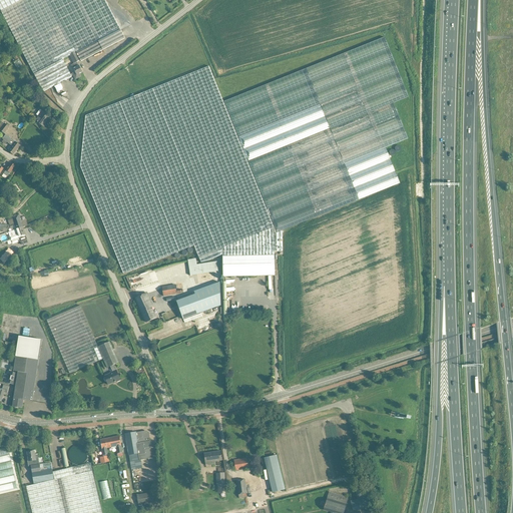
[(124,38),(104,0),(0,0),(0,9),(43,92),(72,77),(71,76),(73,75),(75,79),(81,76),(80,73),(82,72),(79,65),(77,62),(80,60),(81,61),(124,38)]
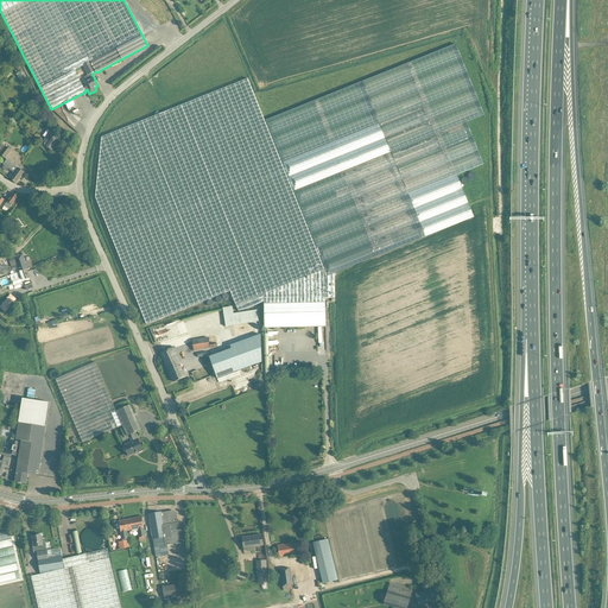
[(101,137),(95,197),(146,324),(230,290),(239,311),(264,302),(264,304),(325,303),(325,298),(334,298),(336,298),(335,273),(474,217),(463,189),(457,175),(473,169),(483,165),(467,122),(485,115),(456,44),(265,121),(248,78),(163,113),(154,115),(101,137)]
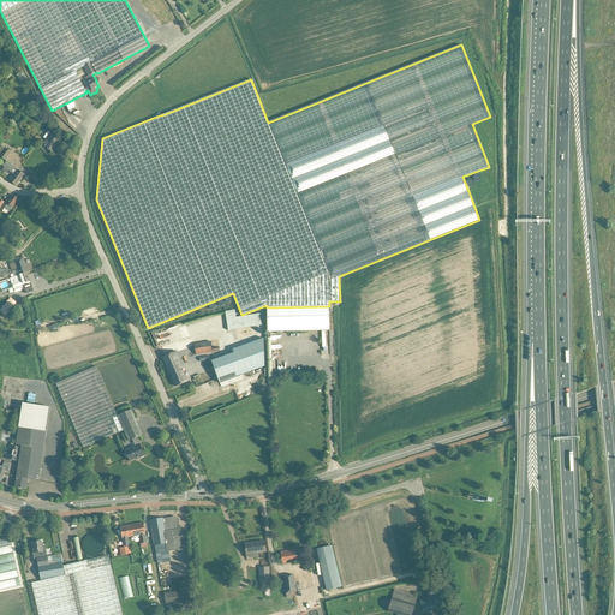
[(60,141),(61,141),(51,133),(42,144),(53,153),(57,147),(55,147),(60,141)]
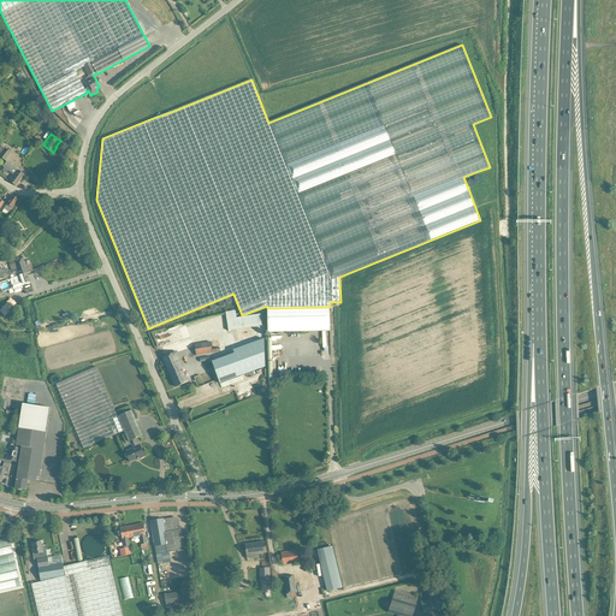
[(1,144),(0,146),(0,155),(5,160),(11,153),(5,148),(1,144)]
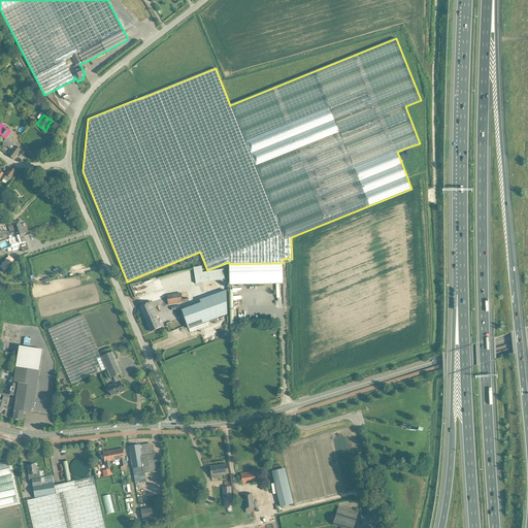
[(2,136),(0,139),(0,140),(2,142),(2,143),(9,149),(6,153),(9,155),(8,156),(13,159),(14,158),(15,158),(18,155),(17,155),(21,150),(6,138),(5,138),(2,136)]
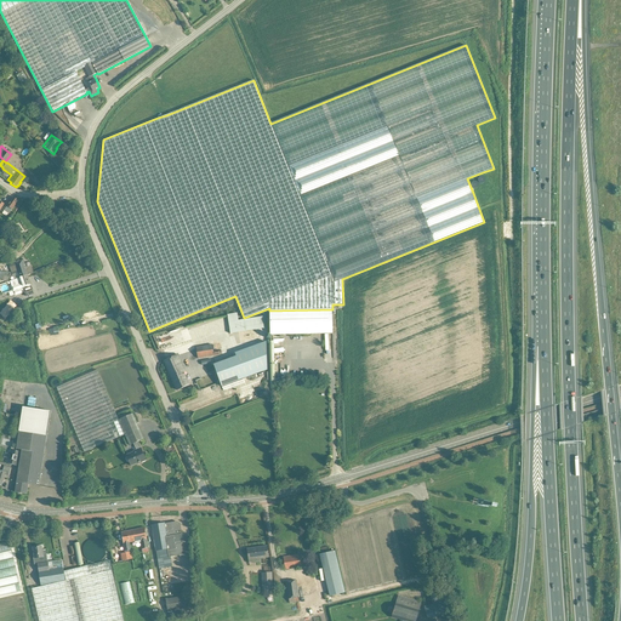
[(9,200),(11,201),(4,210),(9,214),(18,200),(13,198),(12,197),(9,200)]
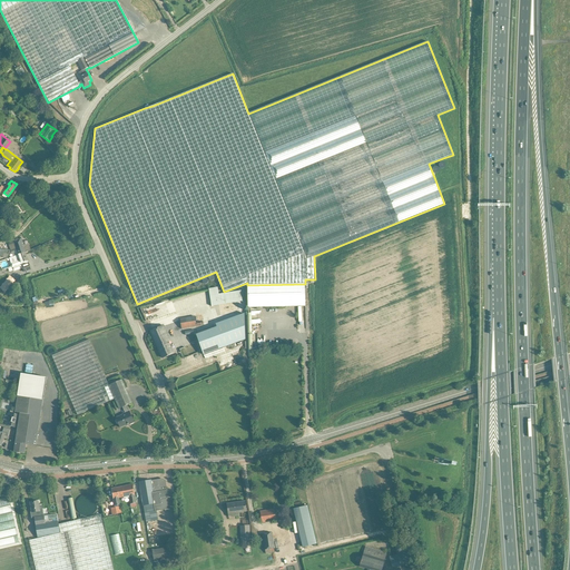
[(26,252),(23,246),(23,245),(21,238),(13,242),(18,255),(26,252)]
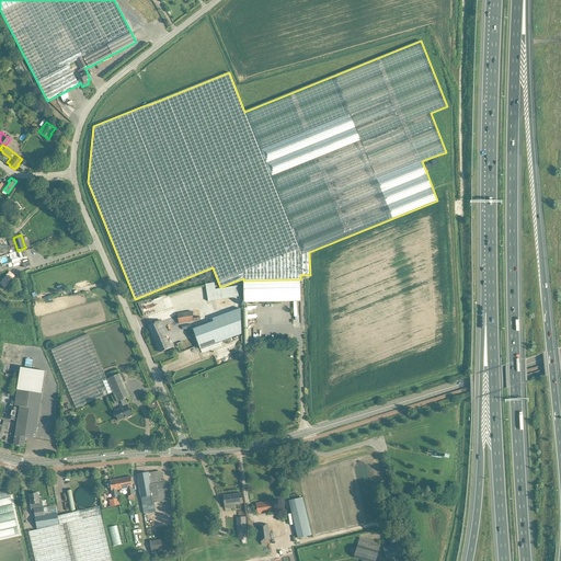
[(9,251),(10,247),(0,244),(0,256),(2,256),(3,250),(9,251)]
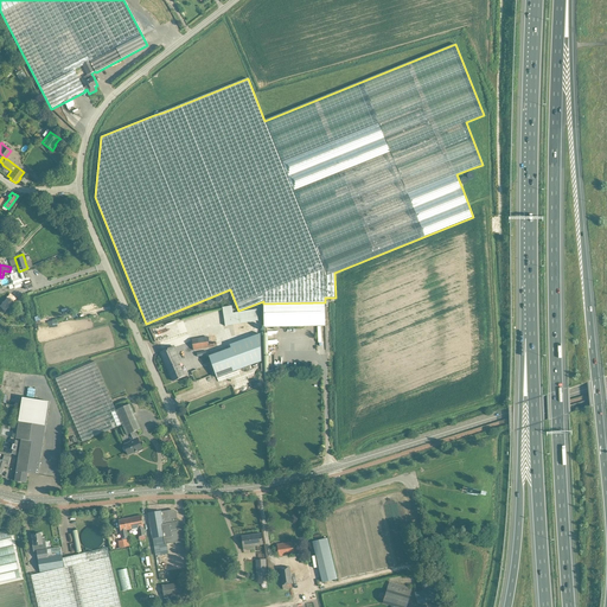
[(30,278),(27,268),(19,272),(0,278),(0,280),(2,287),(12,283),(11,281),(12,281),(16,289),(25,286),(26,289),(33,287),(31,280),(30,280),(29,278),(30,278)]
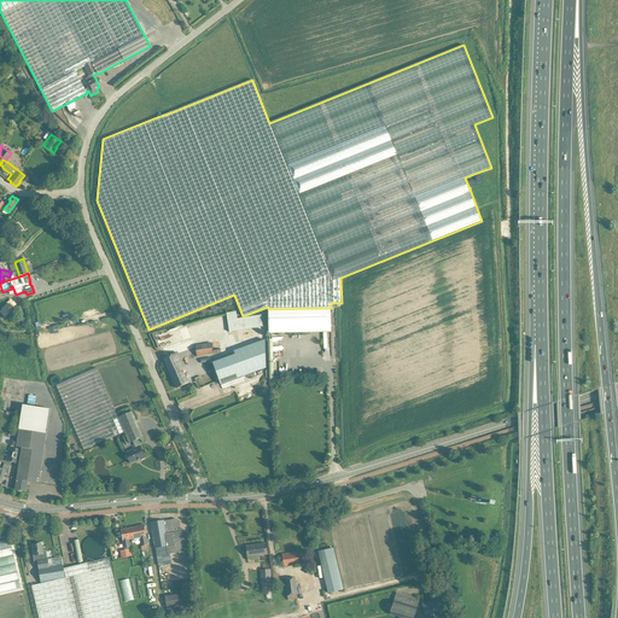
[(331,308),(268,309),(269,333),(278,333),(331,332),(331,308)]
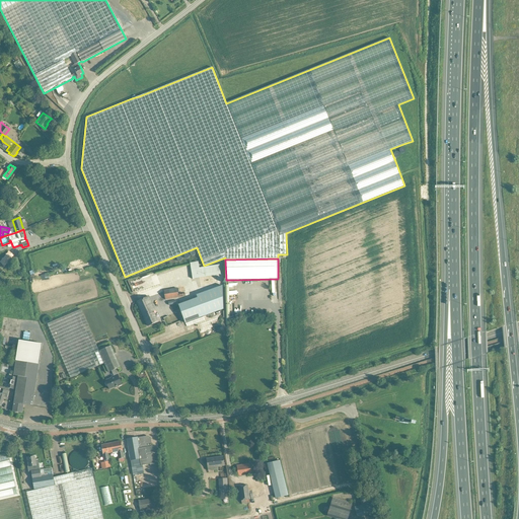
[(195,280),(224,276),(222,266),(202,269),(201,263),(193,264),(195,280)]
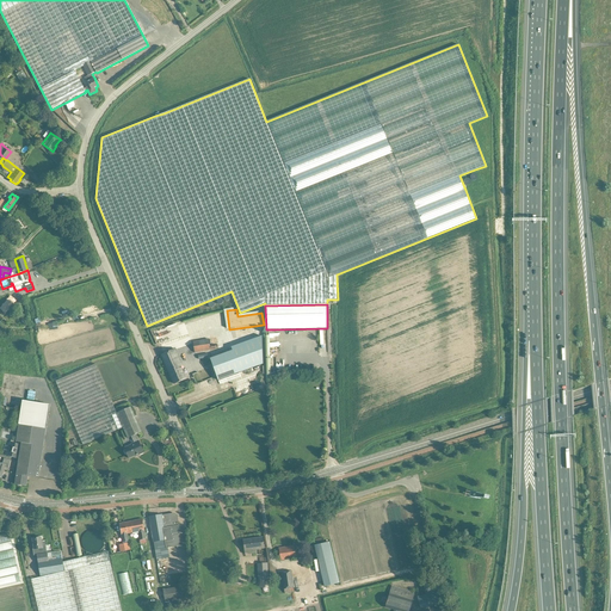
[(263,337),(232,347),(240,372),(263,364),(263,337)]
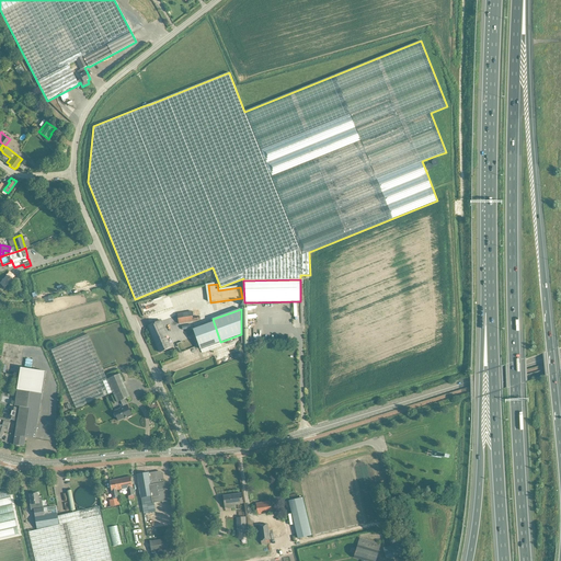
[(250,322),(259,321),(259,309),(245,310),(247,344),(251,344),(250,322)]
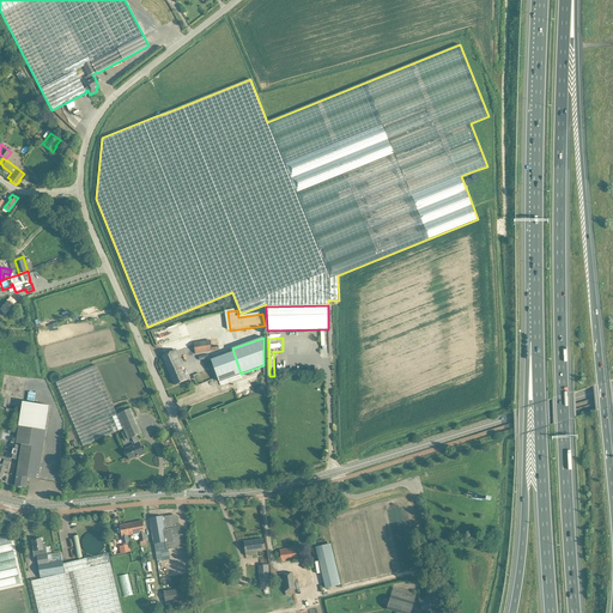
[(210,341),(194,344),(196,353),(216,350),(219,349),(219,346),(216,347),(216,346),(211,347),(210,341)]
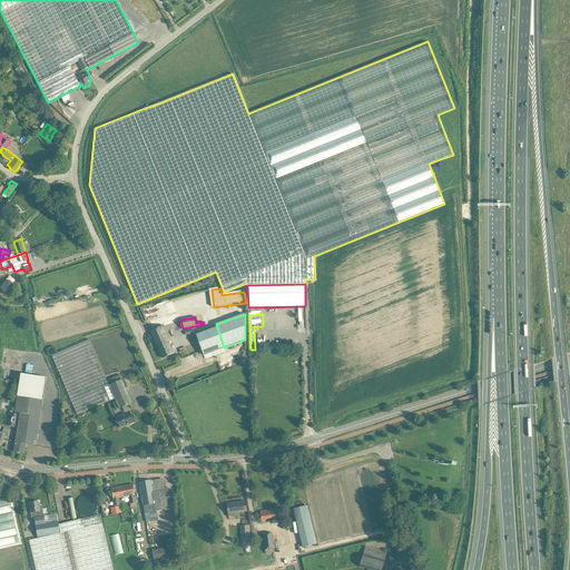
[(164,325),(150,331),(163,359),(174,353),(168,342),(170,342),(164,325)]
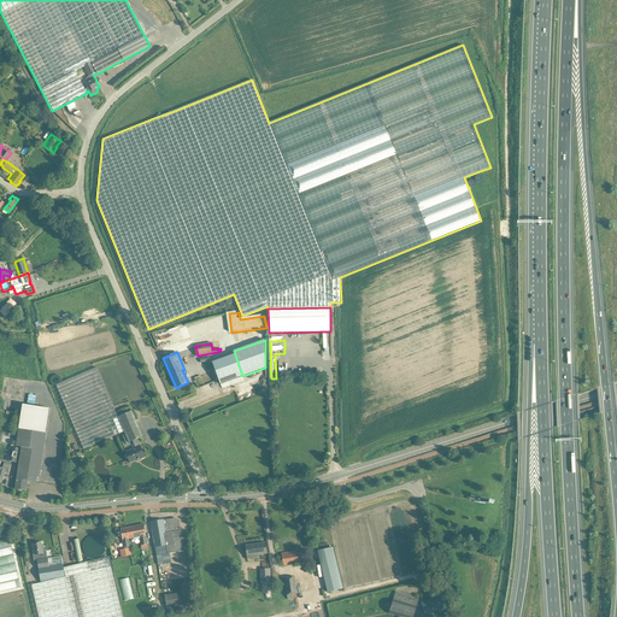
[(97,368),(57,386),(83,450),(124,432),(129,442),(133,441),(135,447),(133,448),(133,450),(125,452),(125,453),(125,456),(127,458),(129,459),(130,463),(136,460),(137,460),(145,457),(137,439),(142,436),(133,411),(118,417),(97,368)]
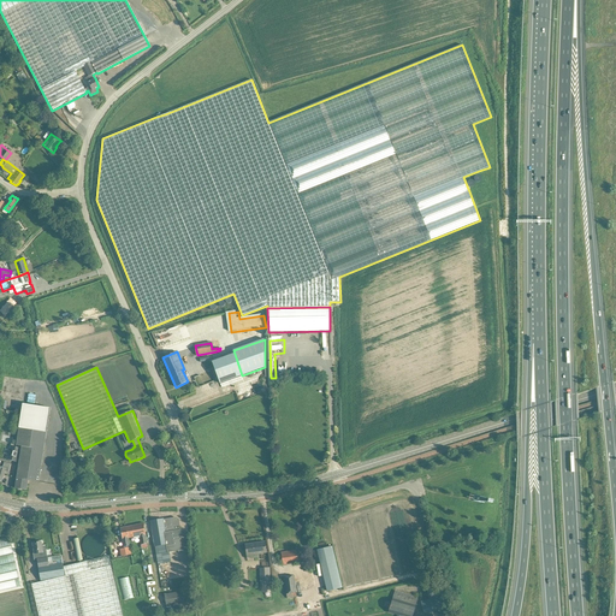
[(196,379),(201,390),(217,383),(212,373),(196,379)]
